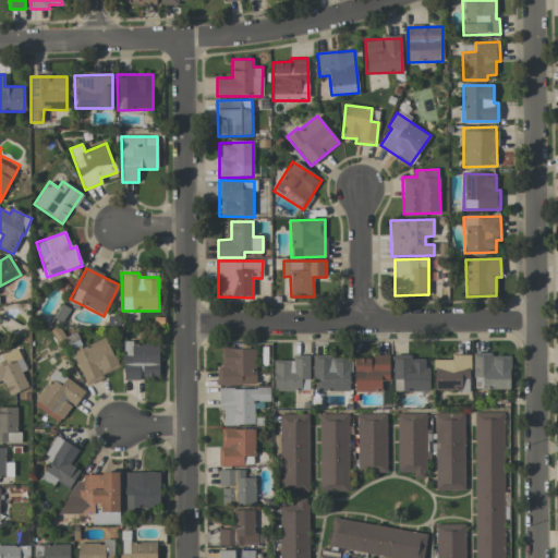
[(119,371),(107,338),(72,350),(84,384),(119,371)]
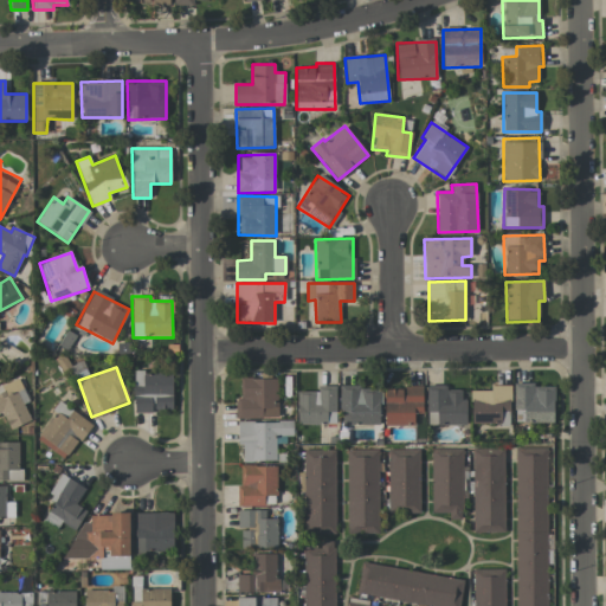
[(173,373),(134,372),(133,413),(153,413),(153,410),(172,410),(173,373)]
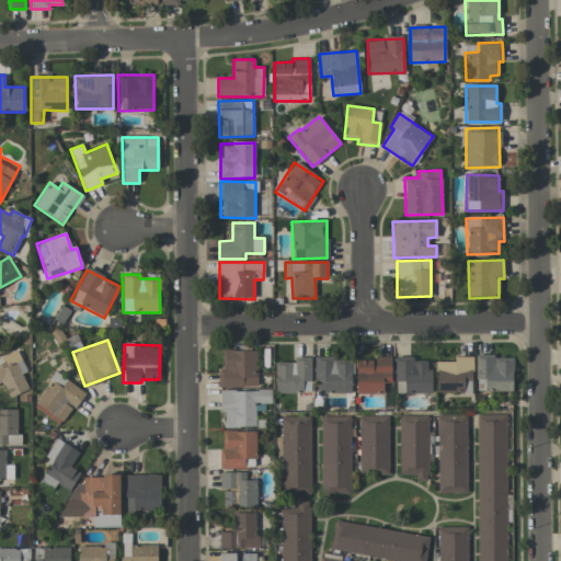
[(256,350),(222,351),(222,369),(218,369),(218,388),(256,387),(256,350)]
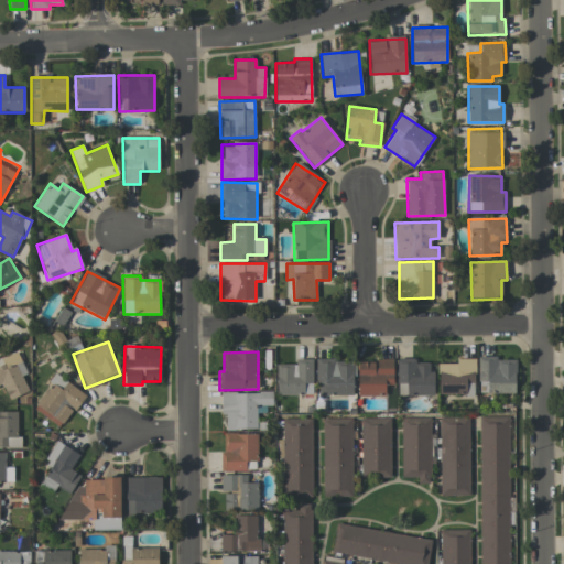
[(29,392),(22,376),(26,373),(18,353),(2,359),(4,364),(0,365),(0,384),(2,383),(9,400),(29,392)]
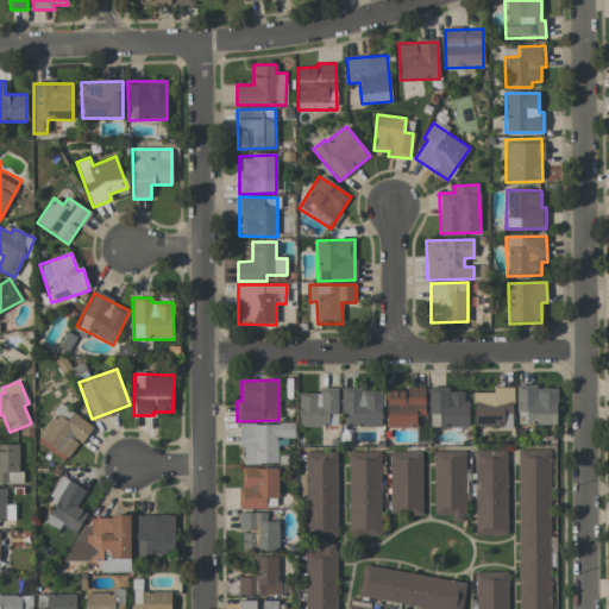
[(473,426),(512,426),(513,388),(493,387),(493,393),(473,393),(473,426)]
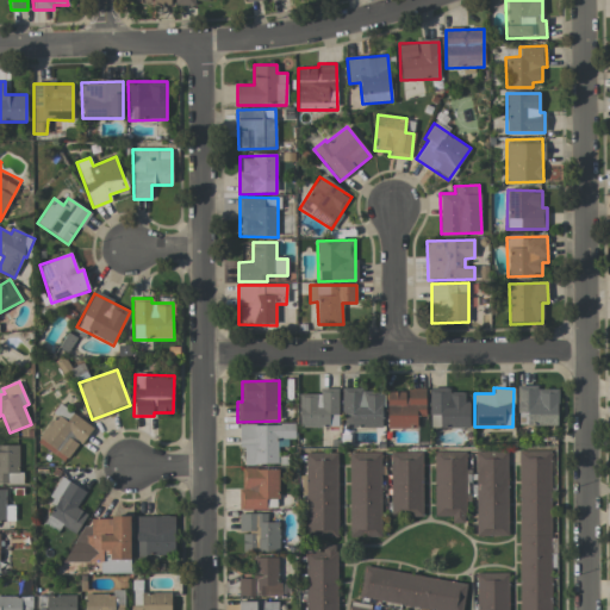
[(558,388),(517,387),(517,425),(556,427),(558,388)]
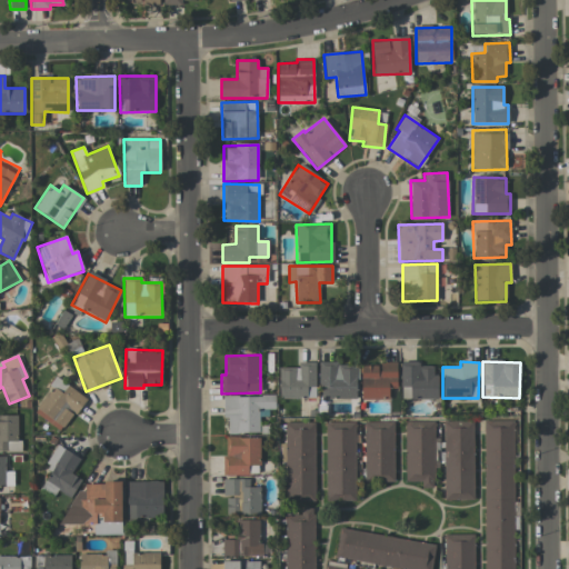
[(315,362),(298,362),(298,367),(279,368),(279,399),(316,398),(315,362)]
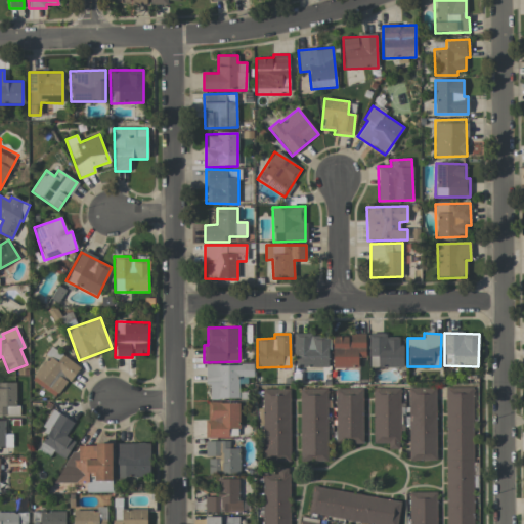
[(358,368),(358,357),(364,357),(365,334),(350,334),(350,337),(333,337),(332,367),(358,368)]
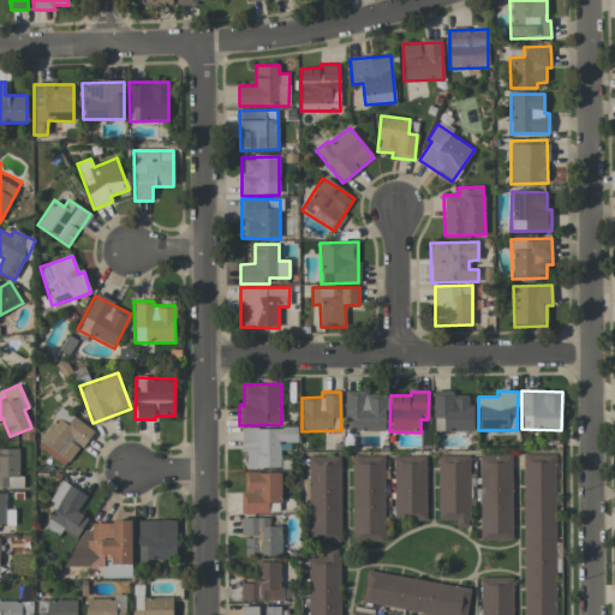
[(471,431),(471,395),(454,395),(454,392),(434,392),(433,431),(471,431)]
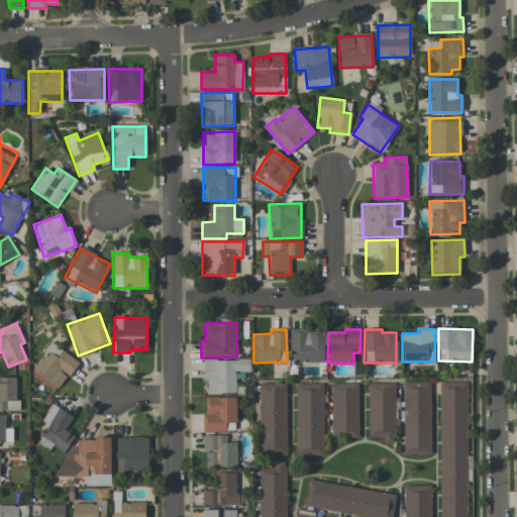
[(323,362),(324,330),(290,330),(290,362),(323,362)]
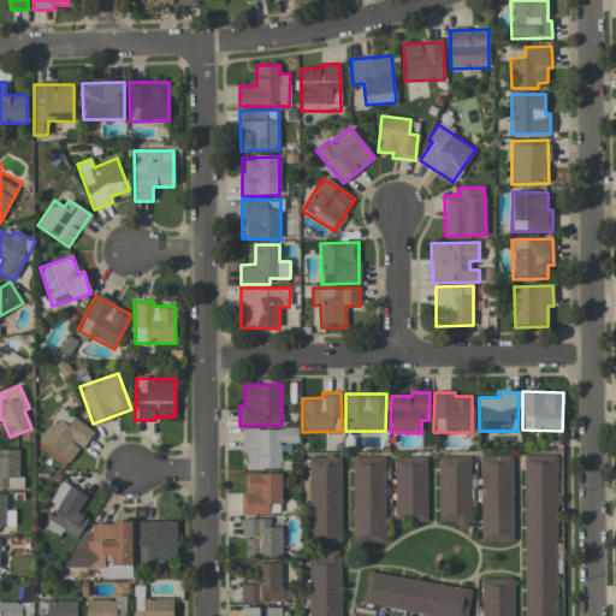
[(36,445),(66,468),(93,432),(63,409),(36,445)]
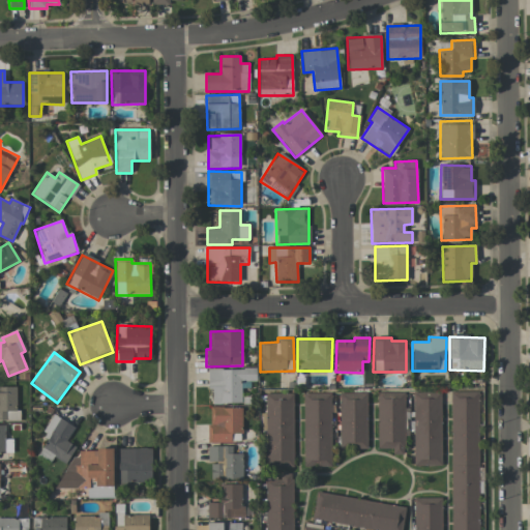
[(256,369),(209,369),(210,404),(241,404),(241,382),(256,381),(256,369)]
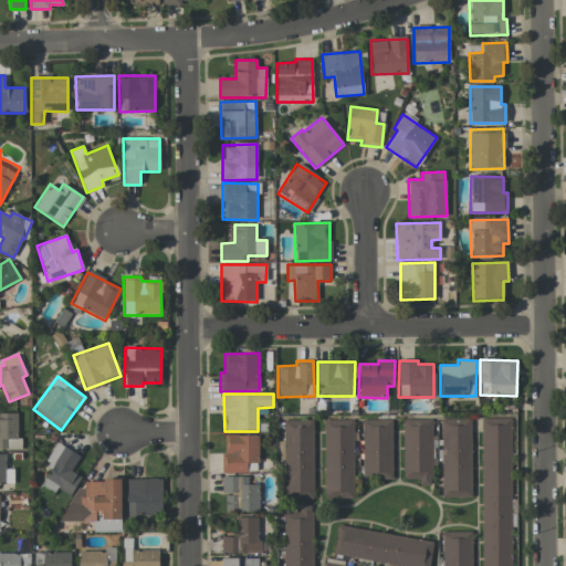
[(19,413),(0,412),(0,449),(18,449),(19,413)]
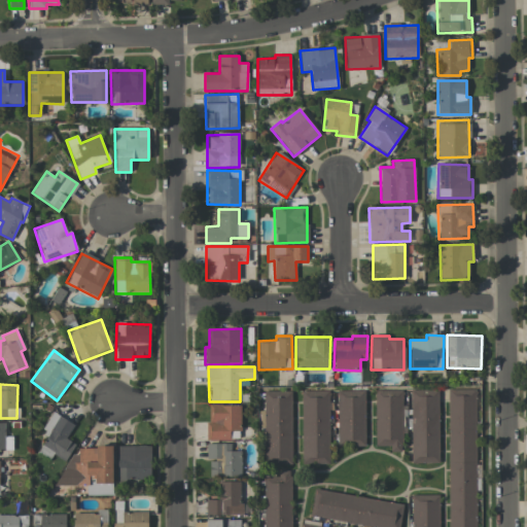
[(337,446),(364,447),(365,391),(338,390),(337,446)]
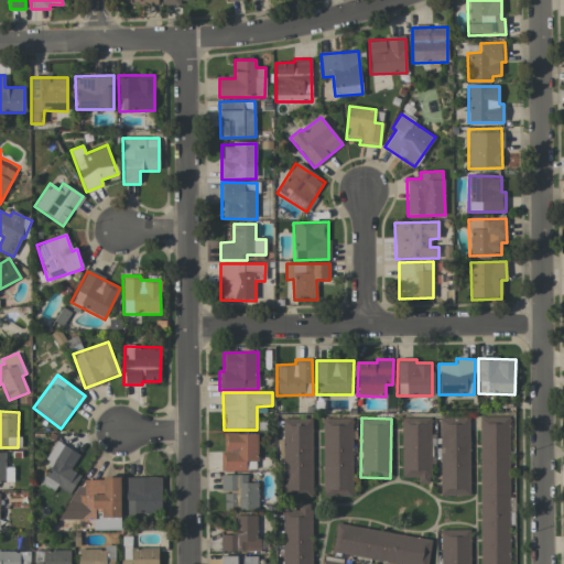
[(432,419),(402,418),(401,478),(431,478),(432,419)]
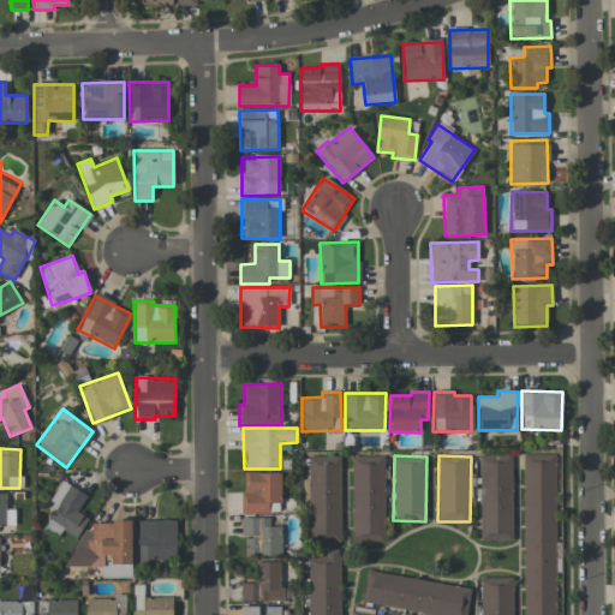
[(512,539),(513,455),(481,455),(479,539),(512,539)]
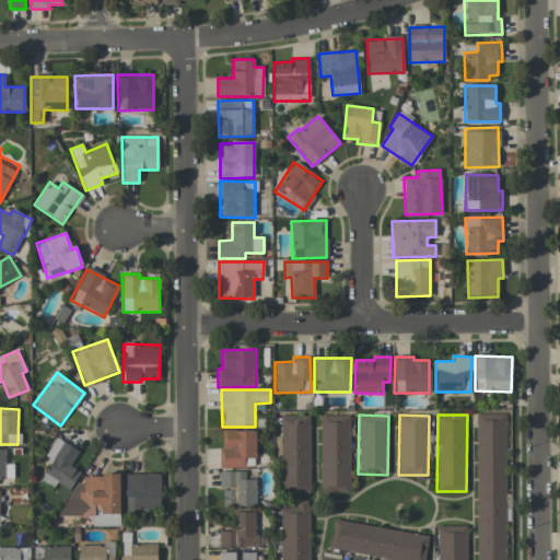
[(311,493),(310,416),(280,416),(281,493),(311,493)]
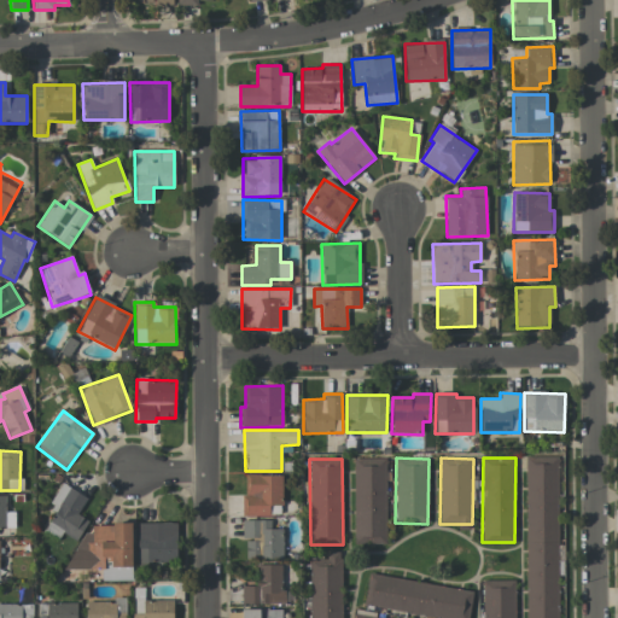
[(354,459),(354,544),(386,544),(385,459),(354,459)]
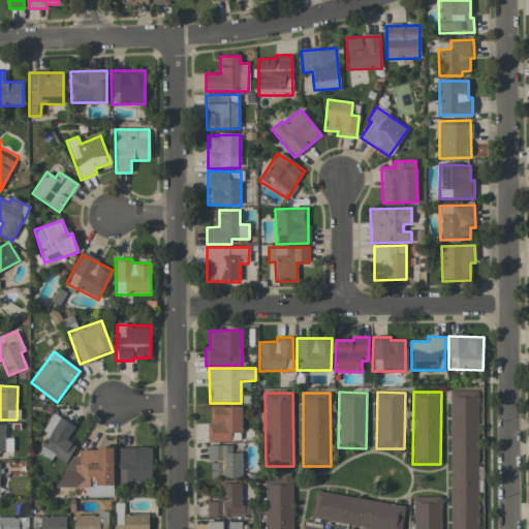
[(209,441),(241,441),(241,407),(209,406),(209,441)]
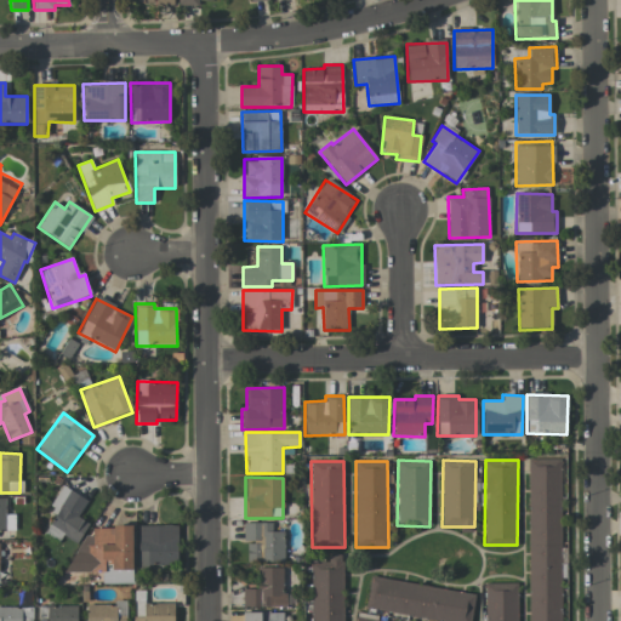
[(87,501),(62,485),(46,511),(55,516),(45,533),(58,542),(62,535),(77,543),(89,524),(78,517),(87,501)]
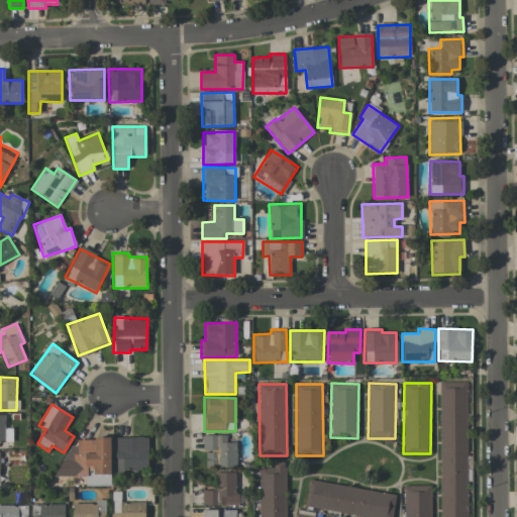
[(0,441),(12,441),(12,428),(4,428),(4,414),(0,414),(0,441)]
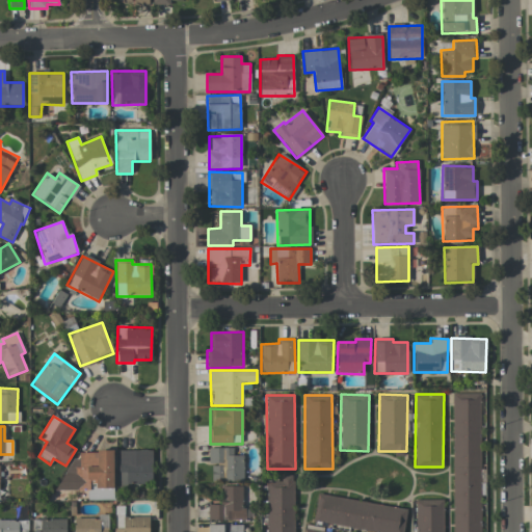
[(233,448),(208,448),(209,464),(211,464),(212,481),(243,481),(243,455),(233,455),(233,448)]
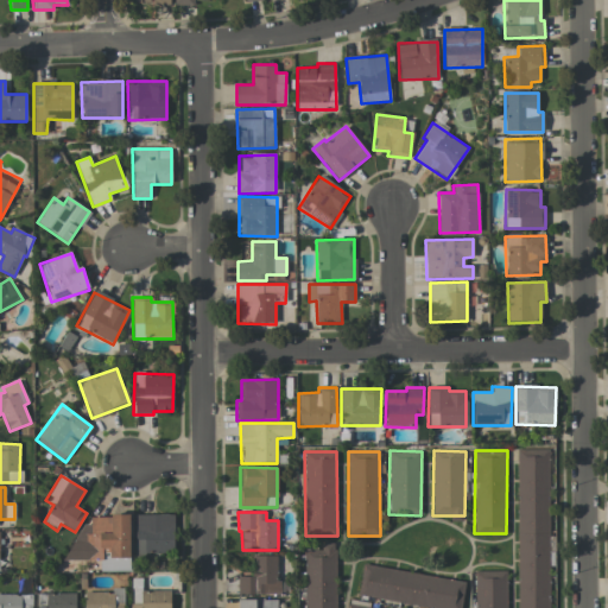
[(173,514),(134,515),(135,553),(173,553),(173,514)]
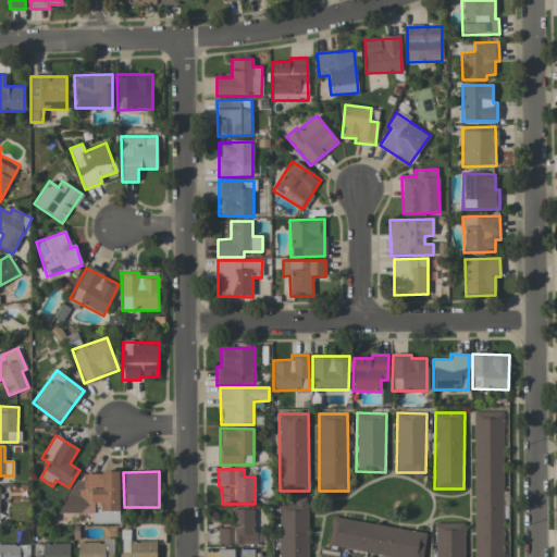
[(91,523),(119,523),(119,472),(83,472),(83,482),(74,482),(74,512),(91,512),(91,523)]
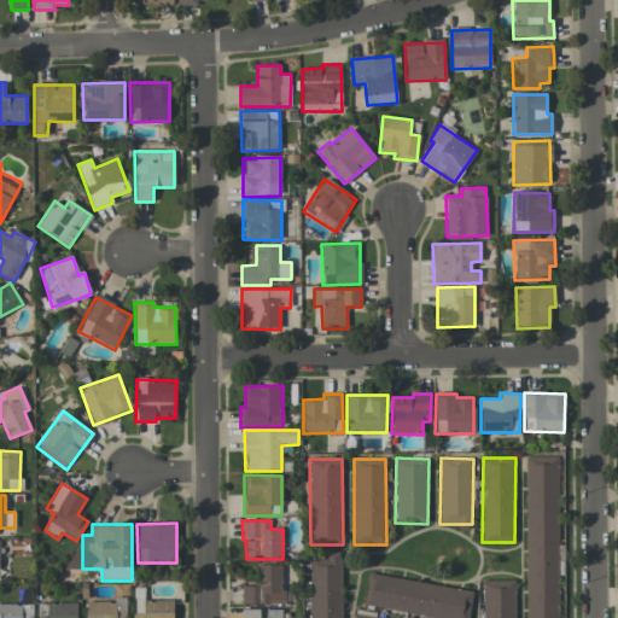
[(340,617),(340,552),(327,553),(327,559),(309,559),(309,617),(340,617)]
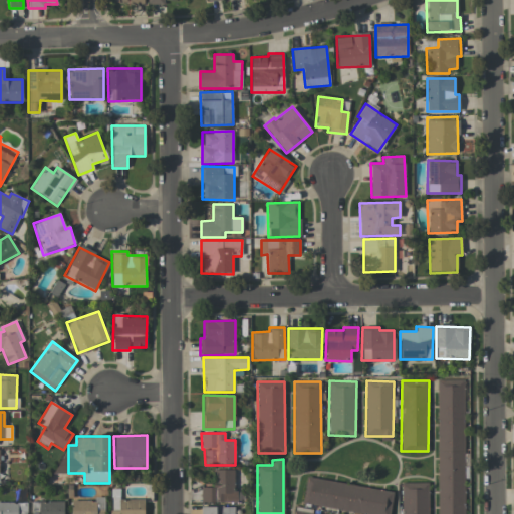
[(201,488),(201,503),(239,502),(239,491),(234,491),(234,470),(213,470),(214,488),(201,488)]
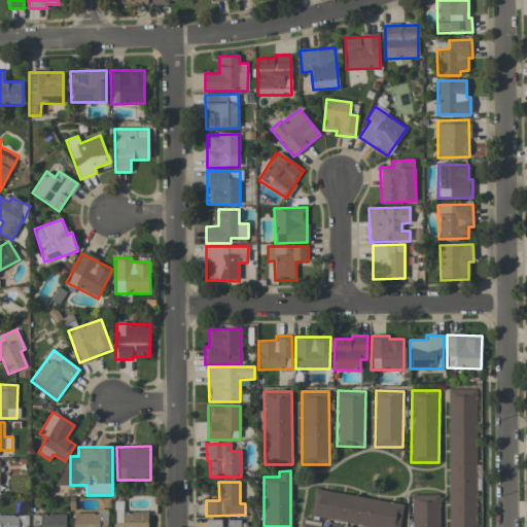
[(310,517),(373,526),(399,526),(403,504),(314,489),(310,517)]
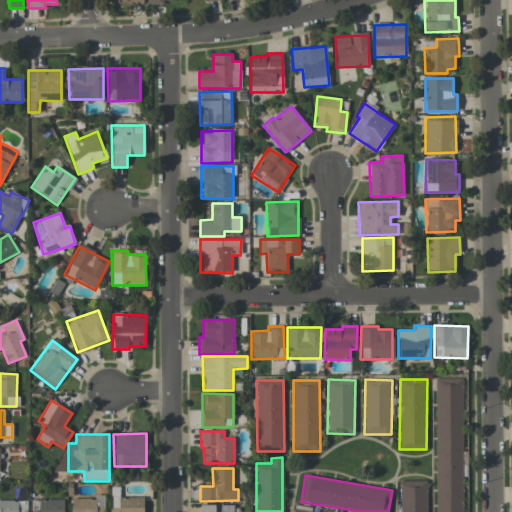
[(400,511),(426,511),(426,481),(400,481),(400,511)]
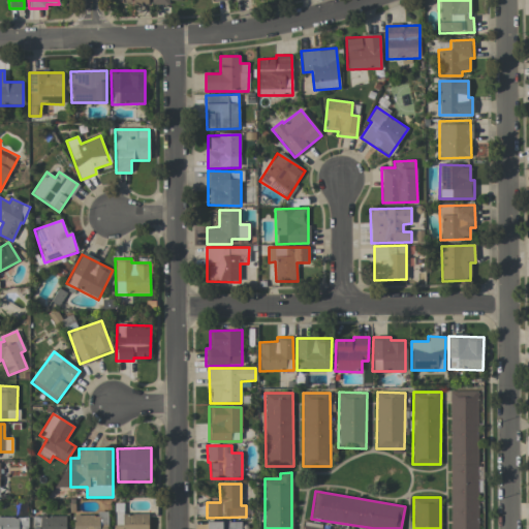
[(148,528),(148,514),(123,515),(123,507),(114,507),(114,528),(148,528)]
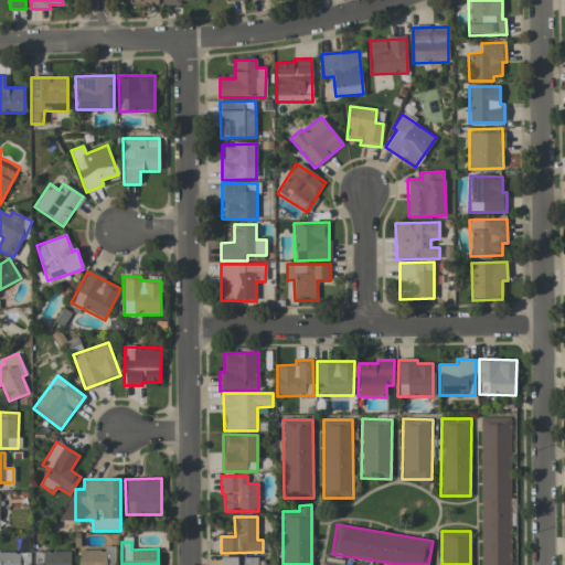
[(77,550),(77,564),(114,564),(115,548),(77,550)]
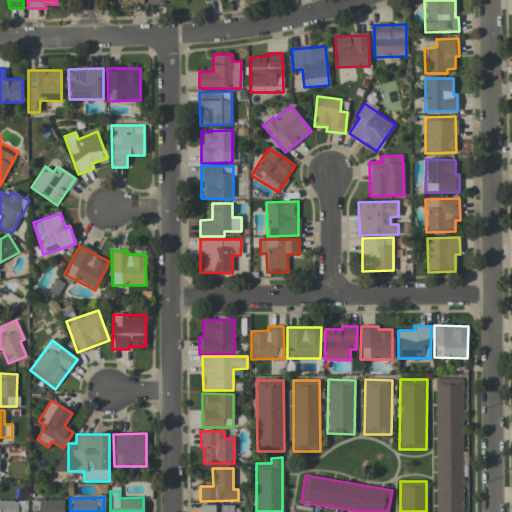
[(63,511),(64,499),(31,499),(30,511),(63,511)]
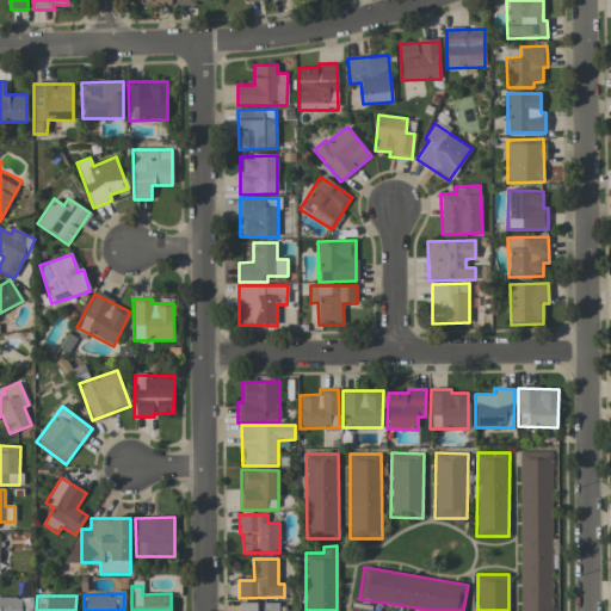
[(31,610),(32,598),(0,597),(0,610),(31,610)]
